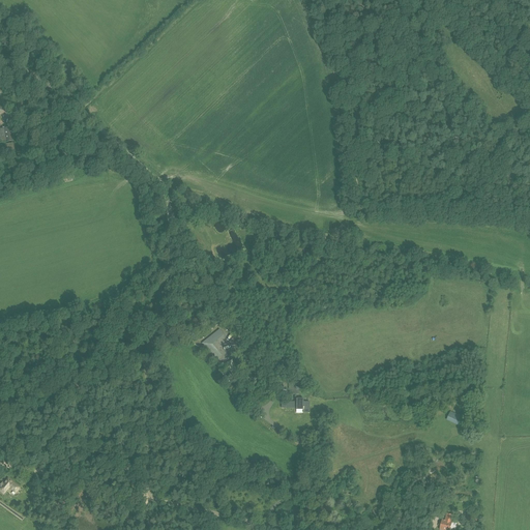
[(20,102),(17,109),(23,111),(24,109),(25,109),(26,105),(20,102)]
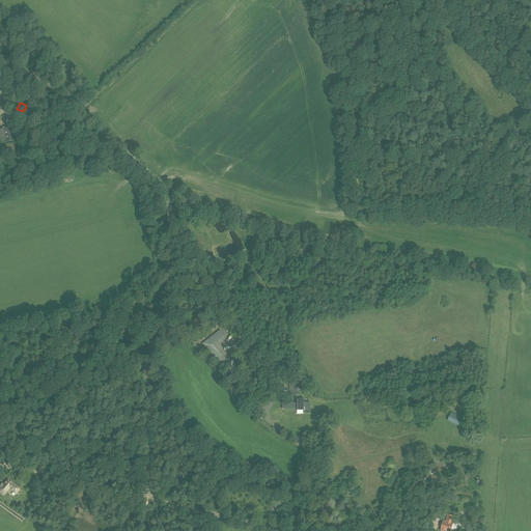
[(0,144),(0,143),(16,141),(14,128),(0,130),(0,144),(0,145),(0,144)]
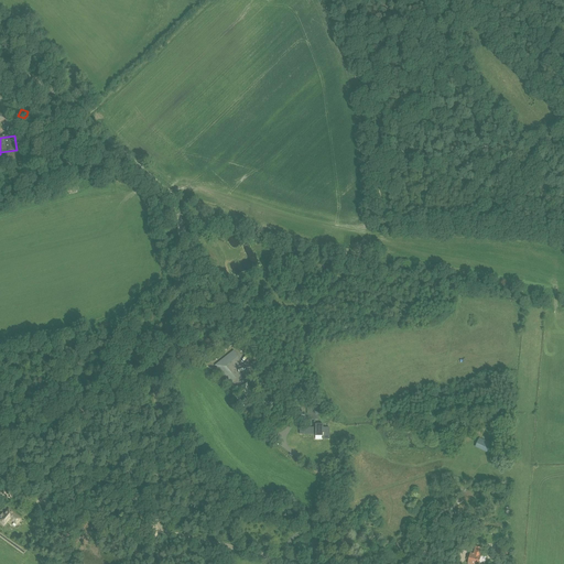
[(6,154),(7,162),(15,160),(14,152),(6,154)]
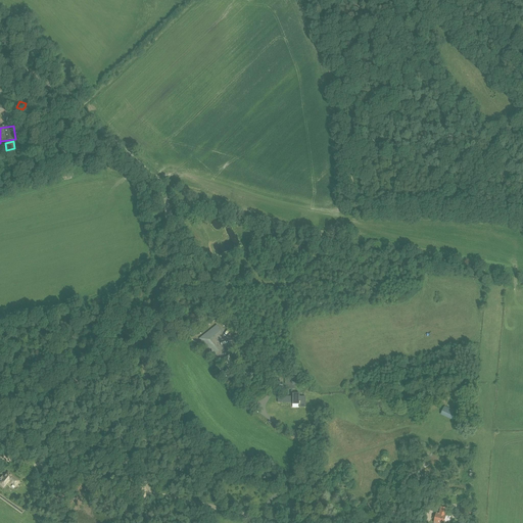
[(216,334),(222,330),(217,324),(211,329),(216,334)]
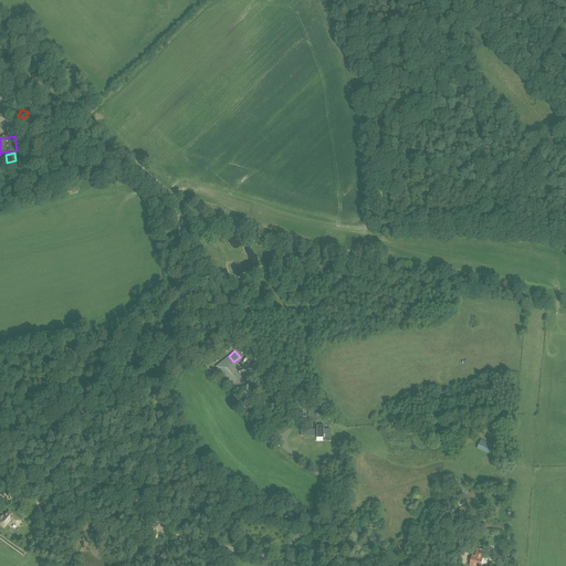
[(265,365),(262,369),(270,375),(273,369),(265,365)]
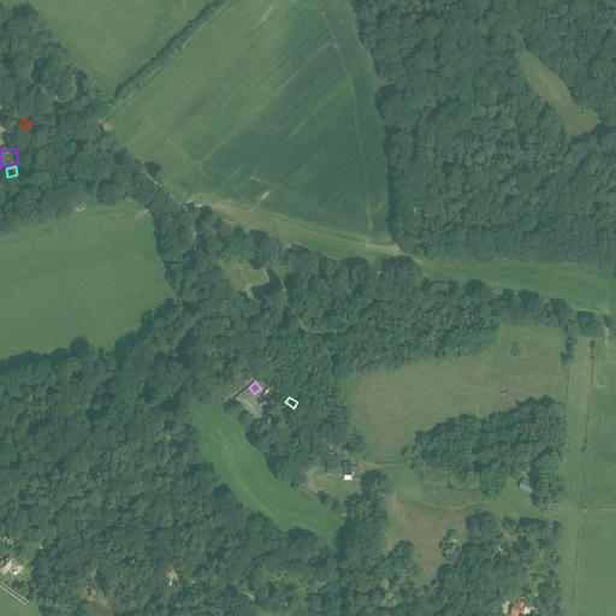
[(246,412),(252,419),(259,413),(253,406),(246,412)]
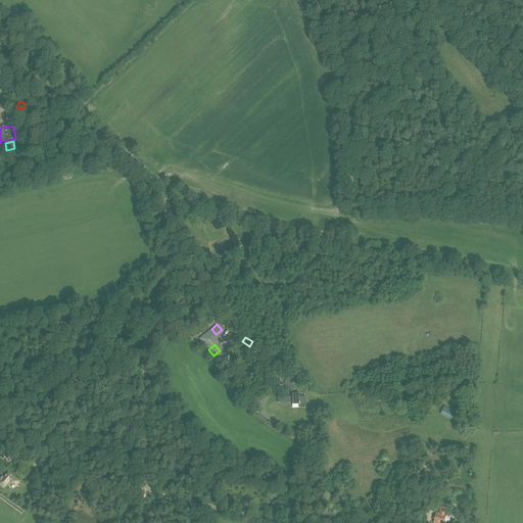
[(285,389),(291,389),(295,389),(295,381),(292,382),(292,378),(285,378),(285,389)]
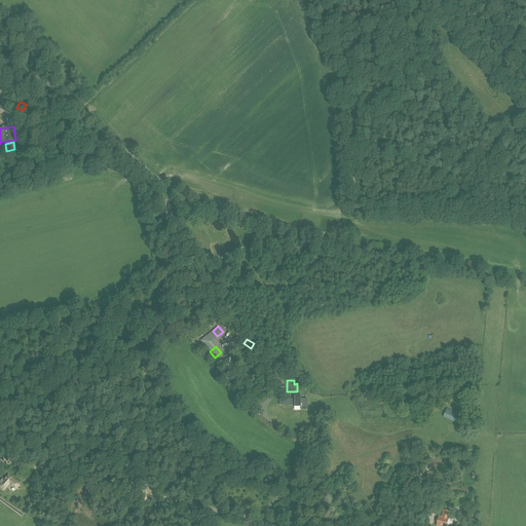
[(301,396),(293,396),(293,399),(279,399),(279,405),(294,405),(294,407),(300,407),(300,410),(307,410),(307,399),(301,399),(301,396)]
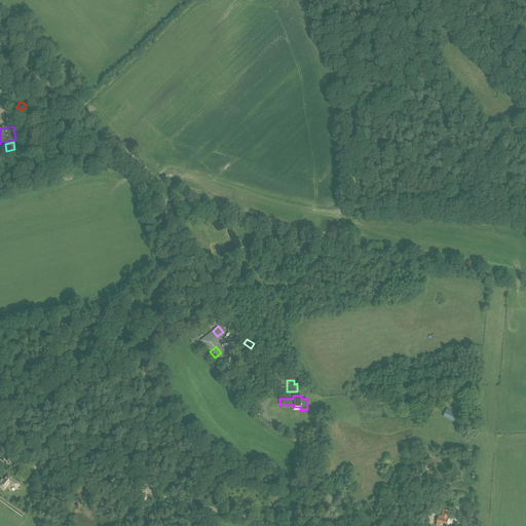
[(405,467),(404,466),(400,473),(402,474),(408,477),(411,471),(405,467)]
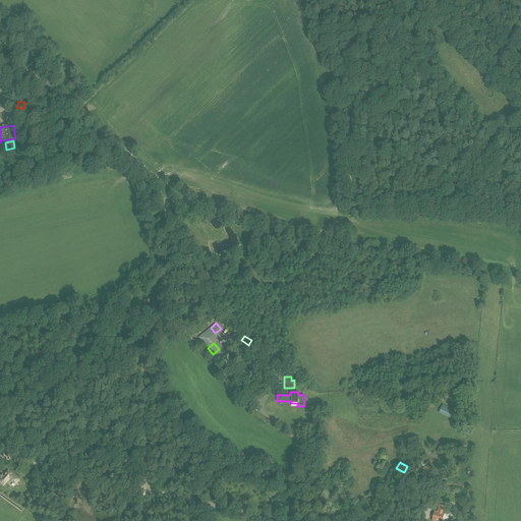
[(0,477),(1,478),(0,479),(0,482),(4,486),(9,479),(15,484),(19,479),(8,470),(4,475),(2,474),(0,477)]
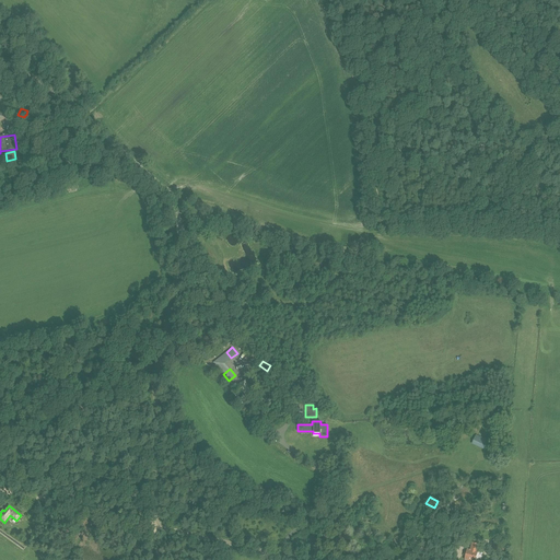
[(466,556),(465,559),(467,559),(475,559),(478,552),(477,551),(479,545),(473,543),(470,550),(467,549),(466,552),(465,552),(464,556),(466,556)]
